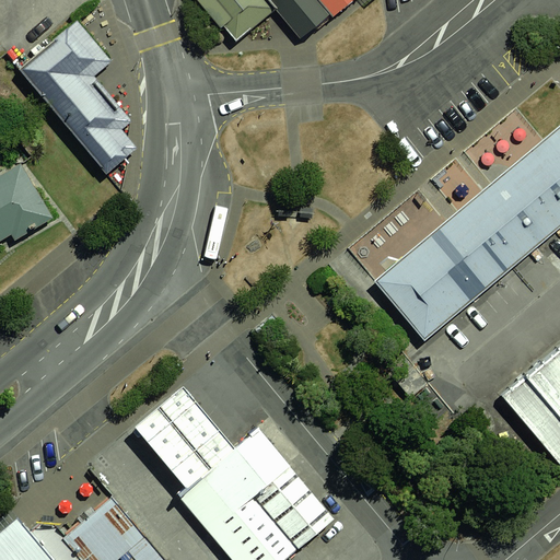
[(200,0),(236,41),(277,9),(269,0),(200,0)]
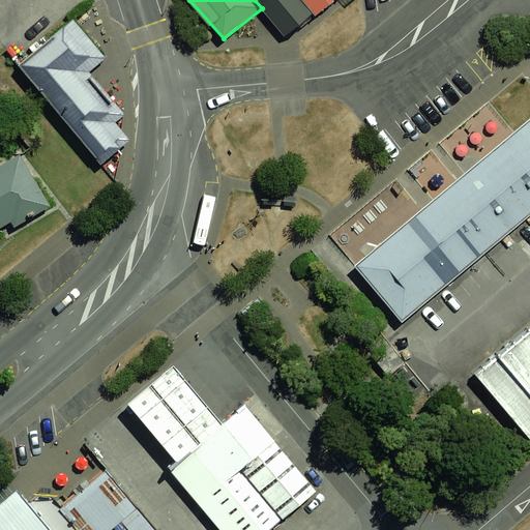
[(313,13),(301,0),(255,0),(262,8),(285,36),(313,13)]
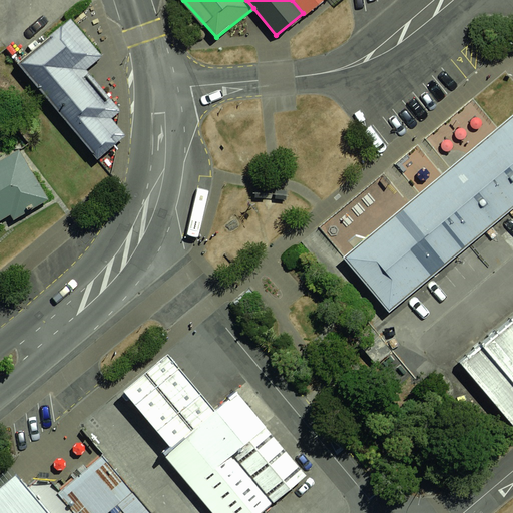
[(323,0),(292,0),(303,13),(305,15),(323,0)]
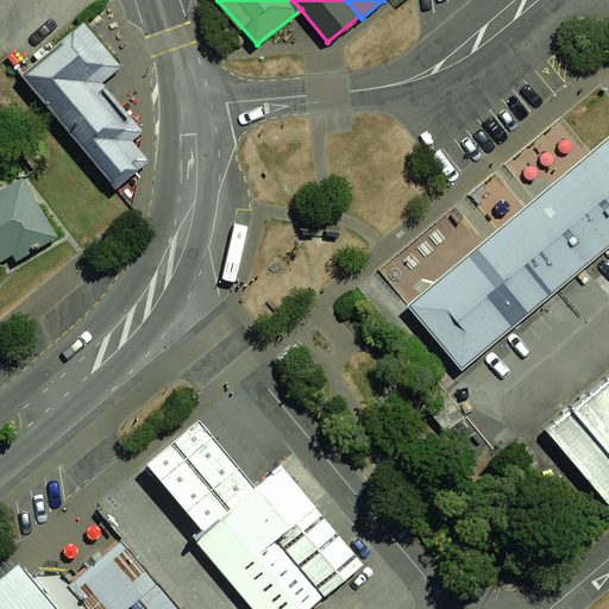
[(85,23),(22,75),(115,189),(150,161),(133,140),(144,132),(102,82),(121,67),(85,23)]
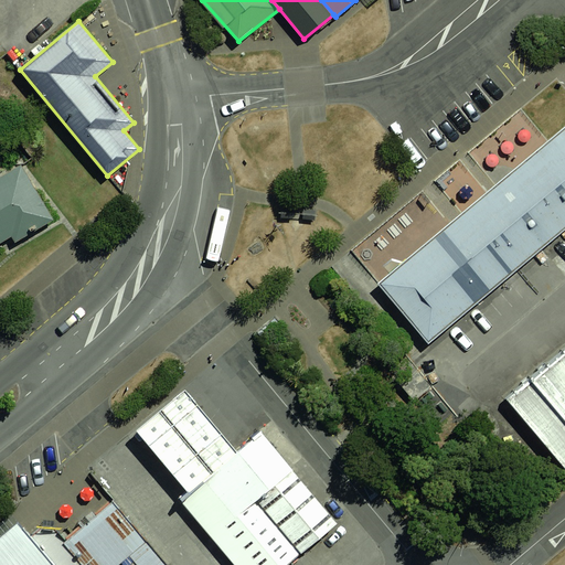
[(564,127),(547,141),(497,185),(491,190),(488,193),(464,213),(456,220),(449,225),(379,285),(429,343),(564,228),(564,127)]
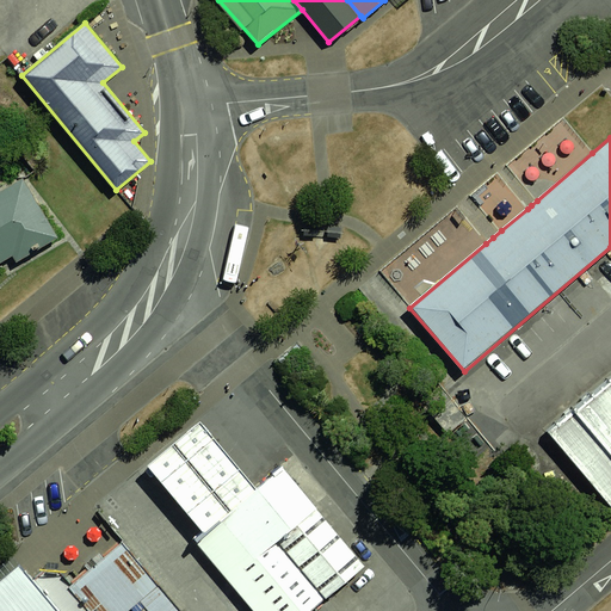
[(24,179),(0,192),(0,263),(12,257),(17,263),(59,238),(24,179)]
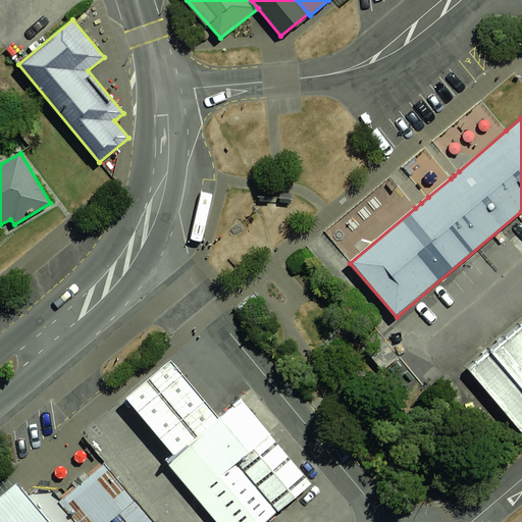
[(521,321),(467,366),(521,435),(521,321)]
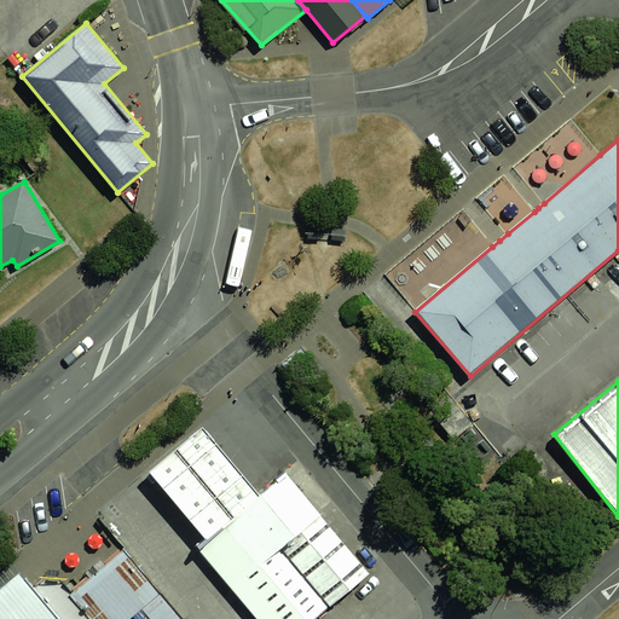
[(202,428),(149,473),(207,541),(259,497),(202,428)]
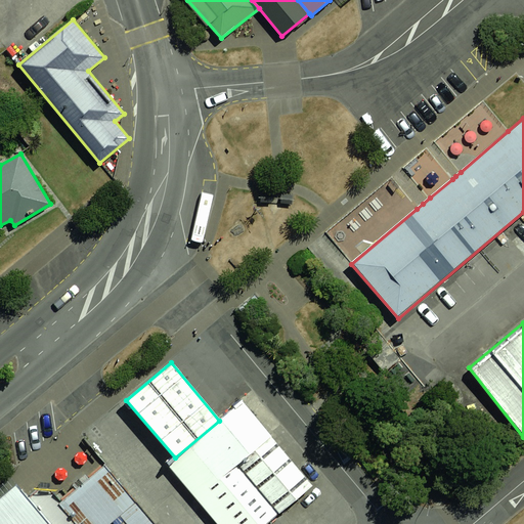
[(175,457),(167,465),(216,523),(265,523),(313,485),(244,401),(219,421),(175,457)]
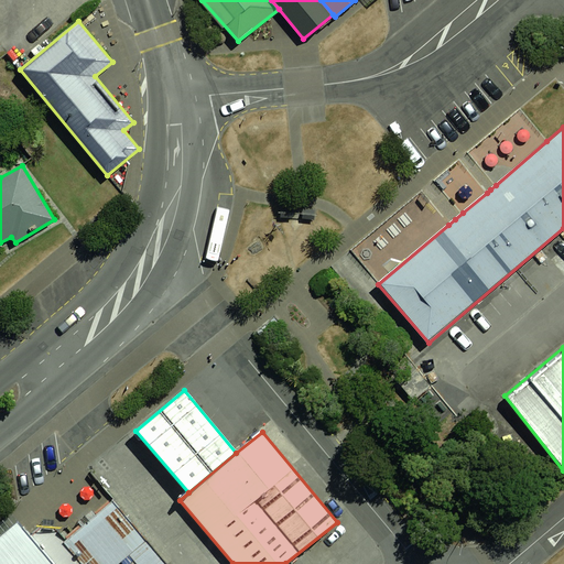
[(166,563),(112,500),(65,540),(62,542),(80,563),(118,563),(130,555),(137,563),(166,563)]
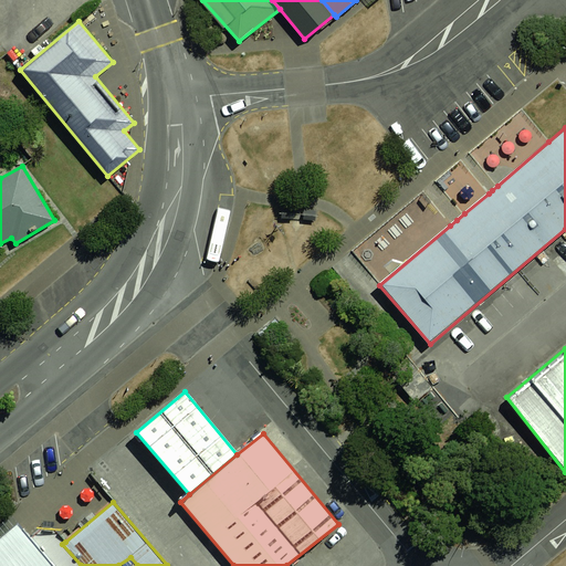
[(52,565),(30,538),(18,525),(0,538),(0,565),(52,565)]
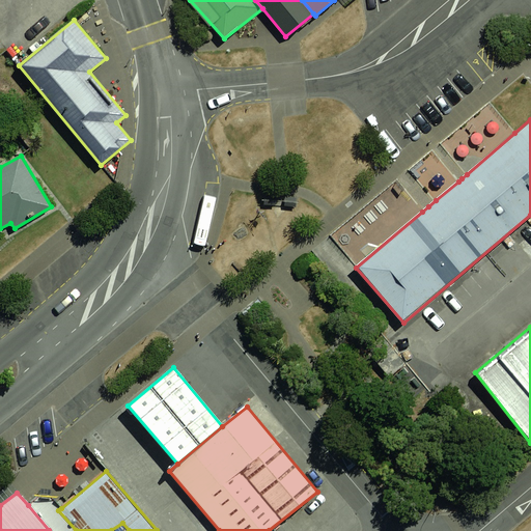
[(31,502),(28,505),(49,530),(76,530),(58,510),(61,508),(55,500),(31,502)]
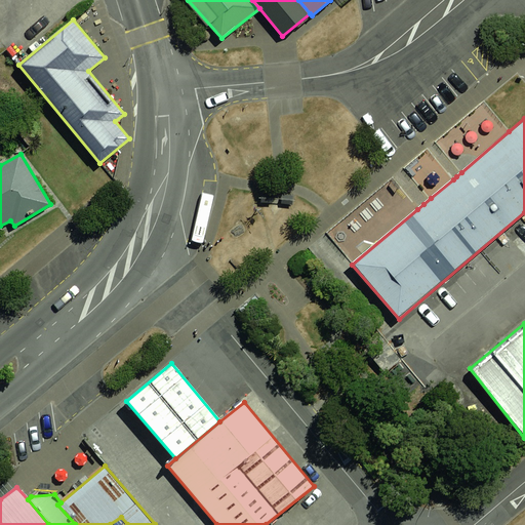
All buildings are outlined.
